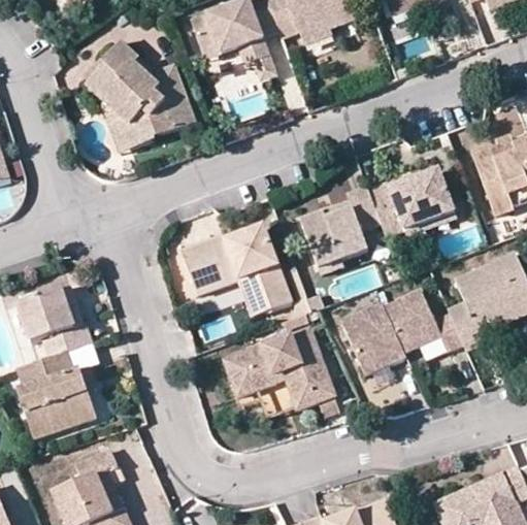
[(71,0),(77,8),(86,2),(84,0),(71,0)]
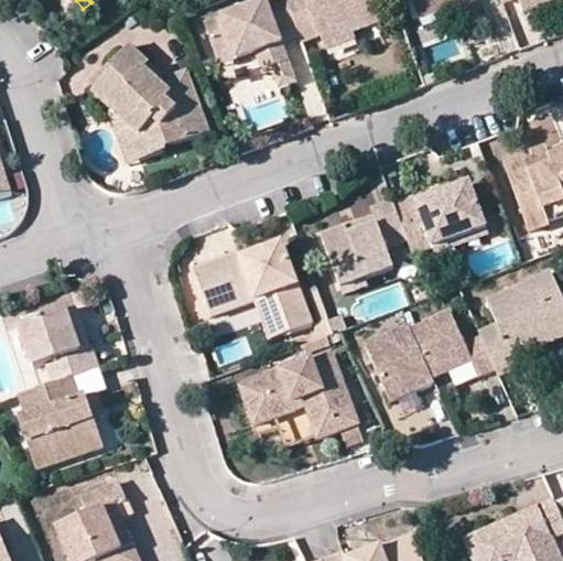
[(218,56),(251,43),(255,51),(261,68),(271,64),(288,58),(278,27),(295,20),(288,0),(256,0),(204,19),(218,56)]
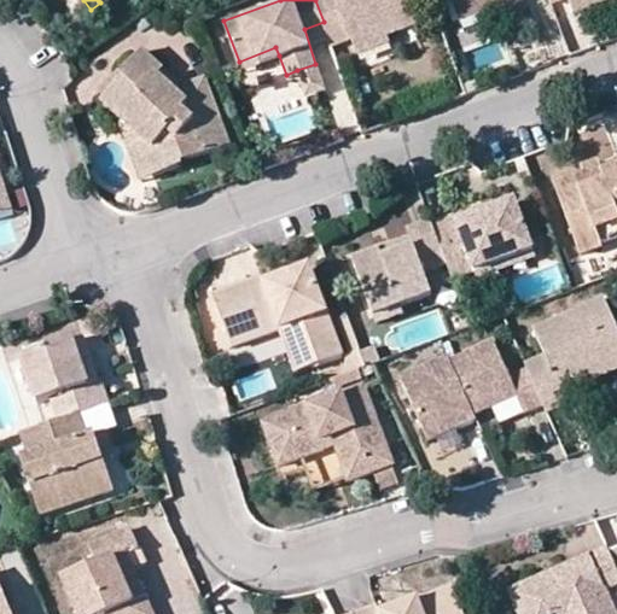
[(315,0),(324,22),(330,39),(350,31),(355,42),(376,35),(373,28),(382,24),(384,31),(389,29),(419,18),(412,0),(315,0)]
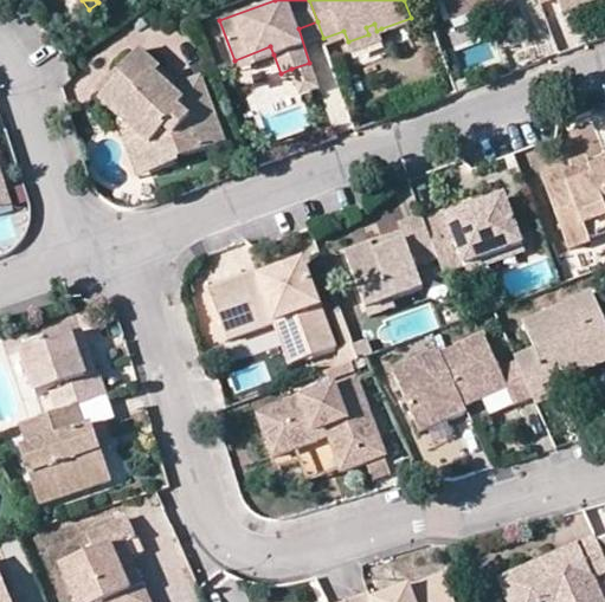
[(445,0),(442,1),(449,19),(487,4),(486,0),(445,0)]
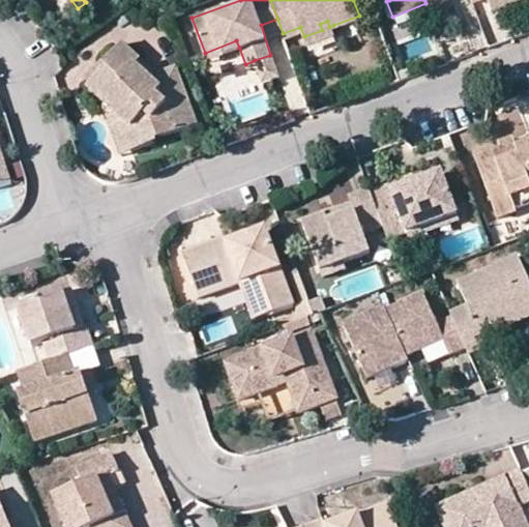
[(322,30),(304,36),(306,41),(335,31),(333,25),(329,27),(327,21),(320,24),(322,30)]
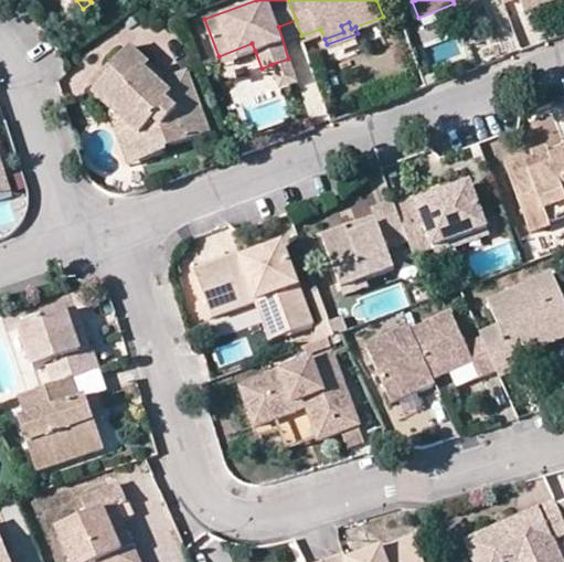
[(210,126),(189,74),(160,85),(151,76),(156,73),(145,63),(149,60),(130,43),(109,67),(110,72),(95,89),(112,108),(108,113),(110,116),(128,131),(140,158),(167,148),(167,142),(210,126)]
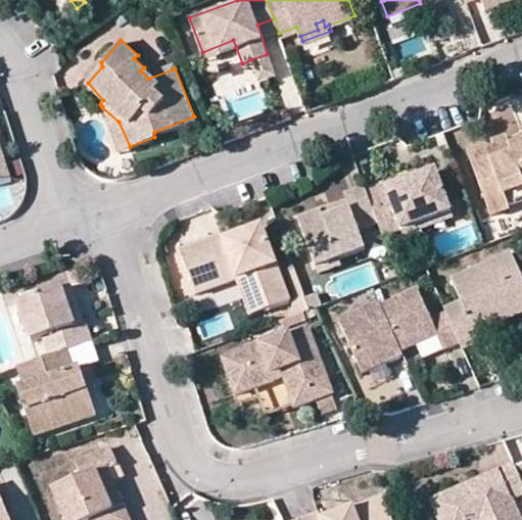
[(236,47),(233,40),(202,52),(204,58),(236,47)]
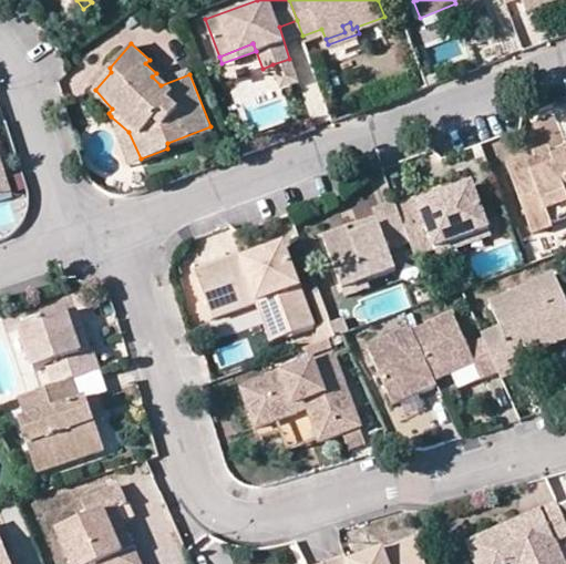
[(289,59),(273,64),(279,85),(296,79),(289,59)]
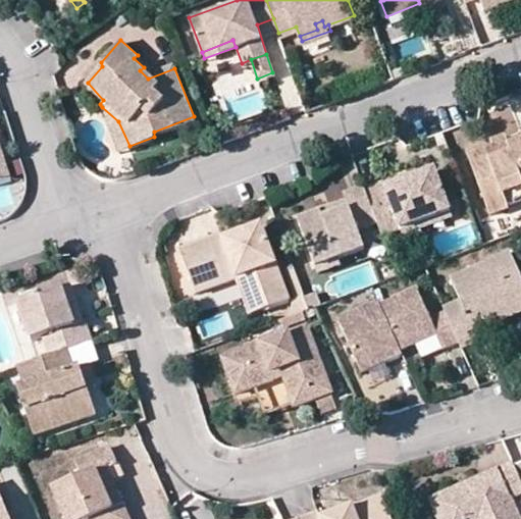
[(144,67),(140,70),(148,79),(174,68),(171,61),(152,67),(138,55),(134,58),(144,67)]
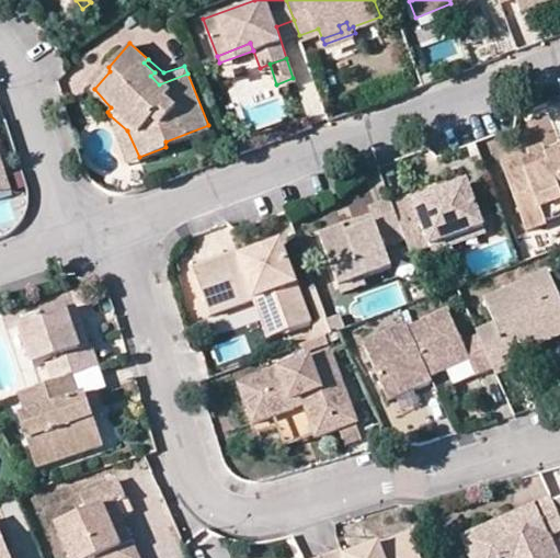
[(94,89),(88,97),(107,112),(111,107),(94,89)]
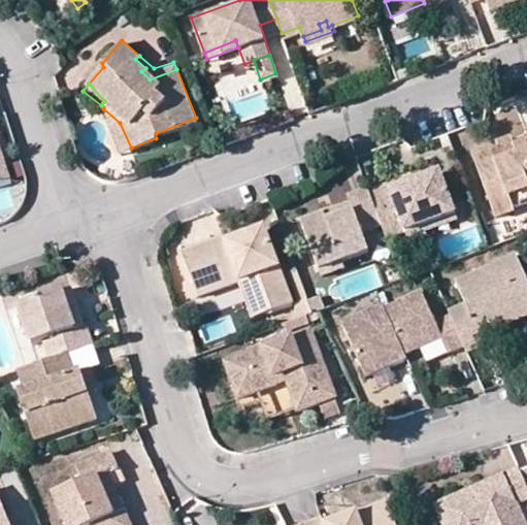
[(103,108),(103,118),(120,153),(131,148),(120,123),(103,108)]
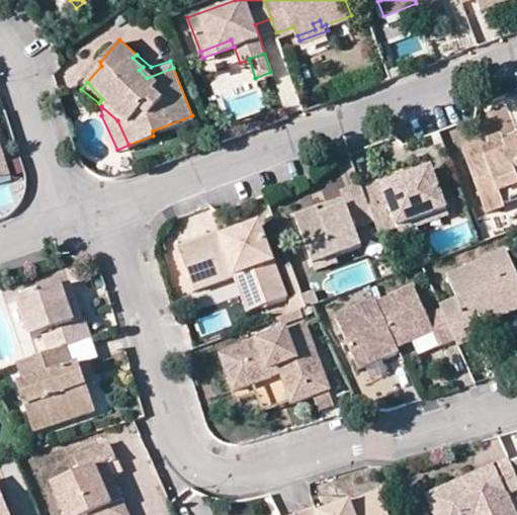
[(488,137),(492,143),(507,138),(503,131),(488,137)]
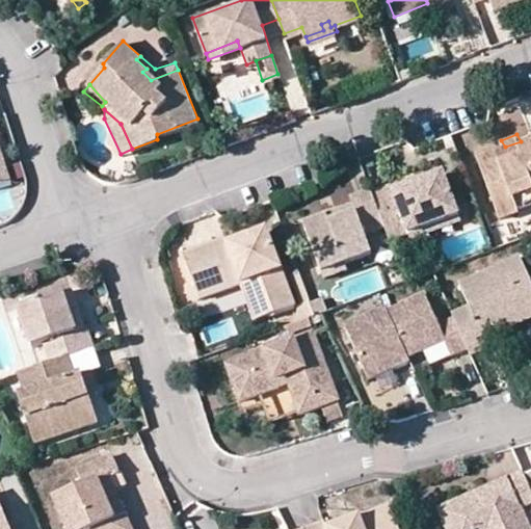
[(0,185),(16,179),(0,137),(0,185)]
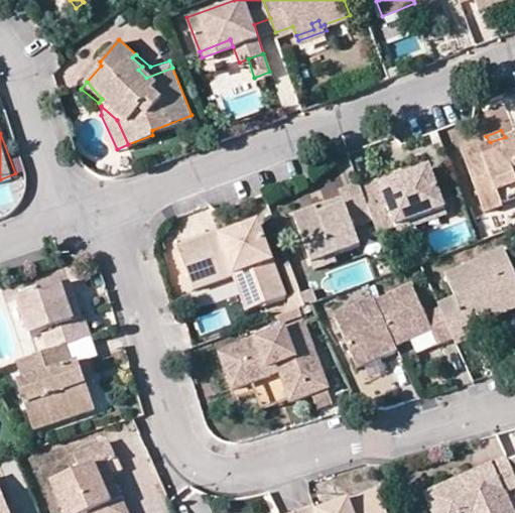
[(504,198),(500,184),(514,178),(514,134),(505,137),(490,142),(486,136),(465,144),(487,205),(504,198)]
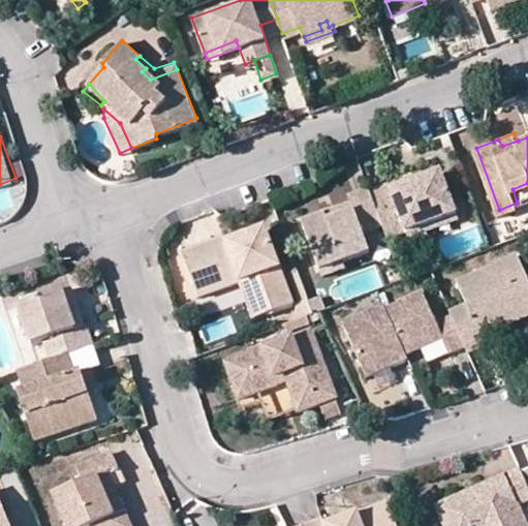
[(390,176),(370,183),(374,195),(381,217),(389,234),(408,225),(456,208),(439,162),(420,169),(405,175),(392,181),(390,176)]
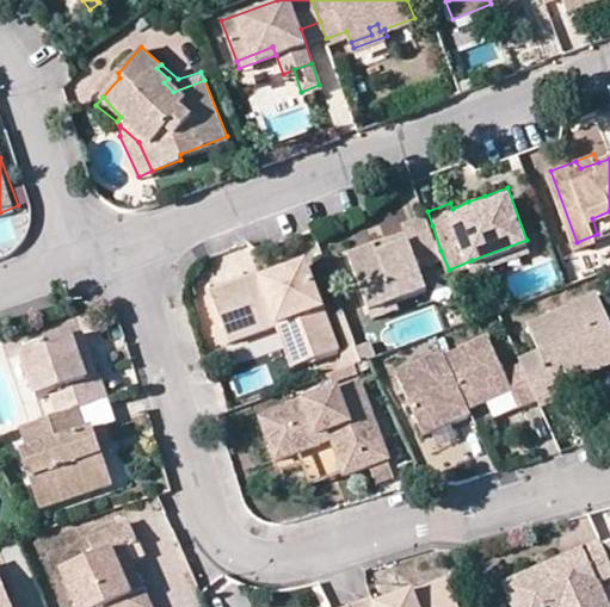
[(467,194),(468,202),(485,196),(484,190),(467,194)]
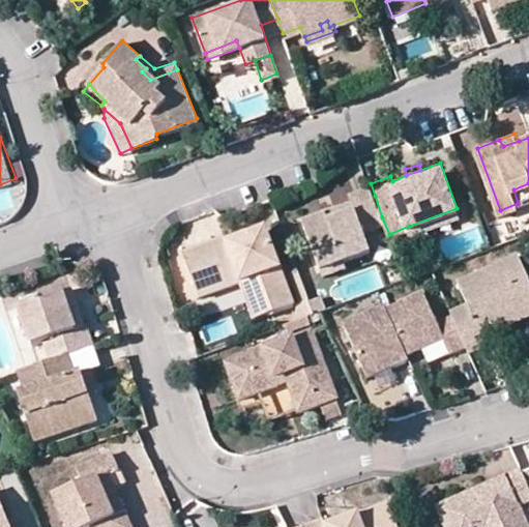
[(321,259),(344,250),(371,240),(363,223),(382,217),(375,196),(371,183),(370,182),(350,189),(350,192),(353,198),(355,205),(329,214),(328,207),(305,215),(321,259)]
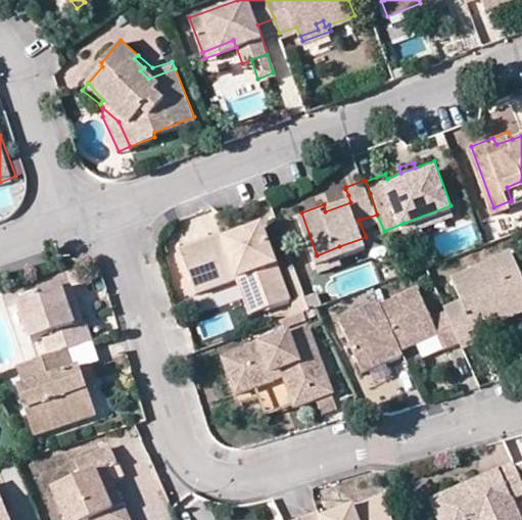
[(521,181),(507,187),(511,200),(521,196),(521,181)]
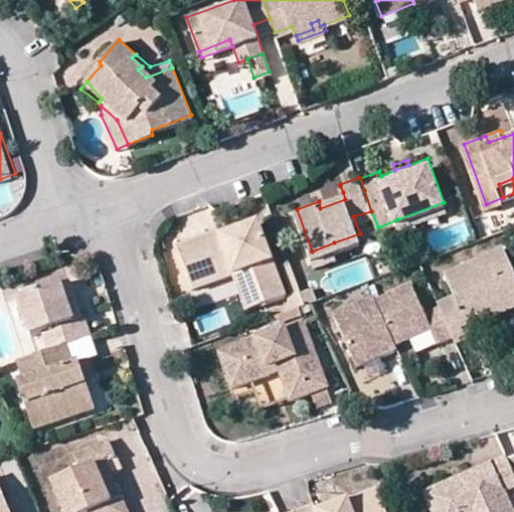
[(319,201),(320,208),(345,199),(343,192),(319,201)]
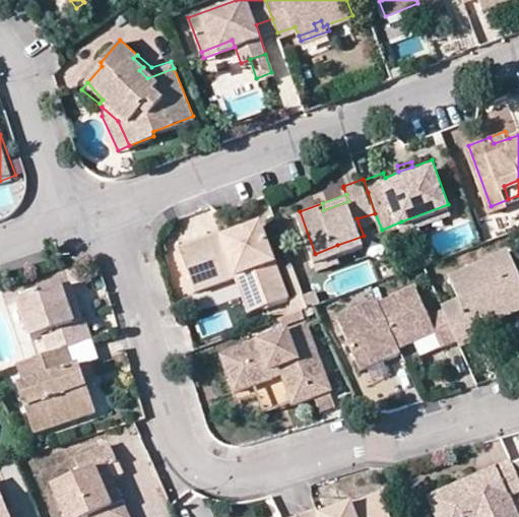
[(401,221),(403,229),(450,211),(448,204),(401,221)]
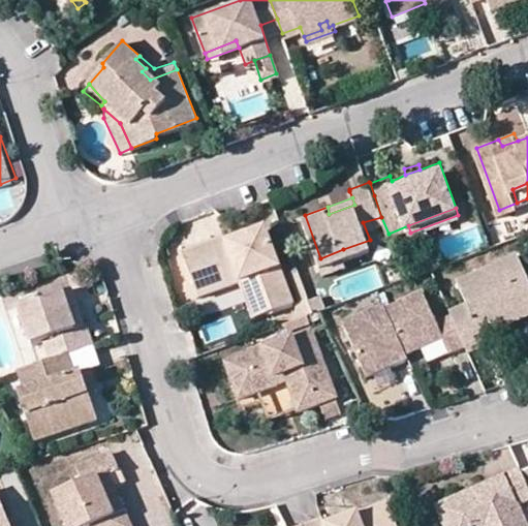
[(205,292),(216,288),(246,279),(260,273),(274,308),(297,299),(270,225),(229,240),(219,245),(217,240),(188,250),(205,292)]
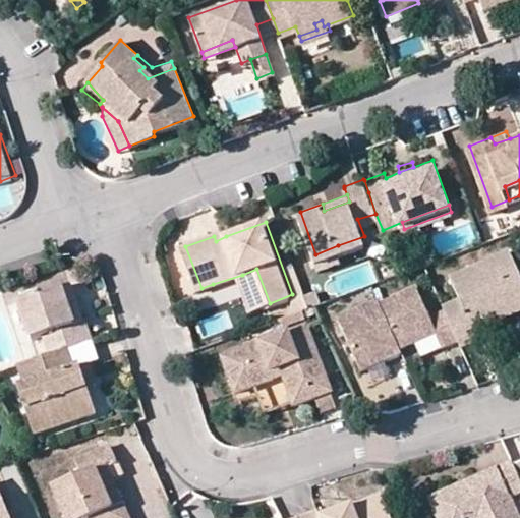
[(214,236),(216,241),(226,236),(225,232),(214,236)]
